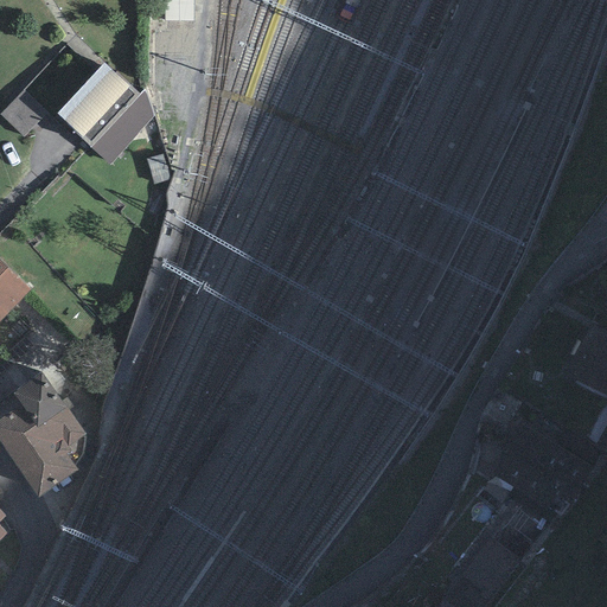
[(139,96),(104,64),(56,116),(112,165),(153,117),(144,91),(139,96)]
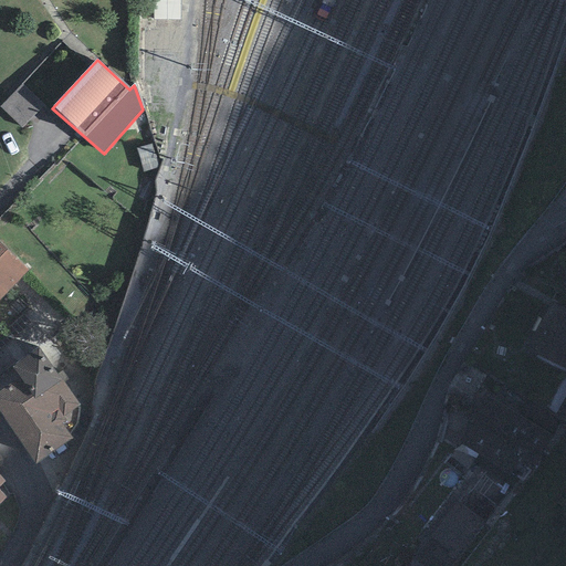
[(24,127),(35,104),(17,95),(7,118),(24,127)]
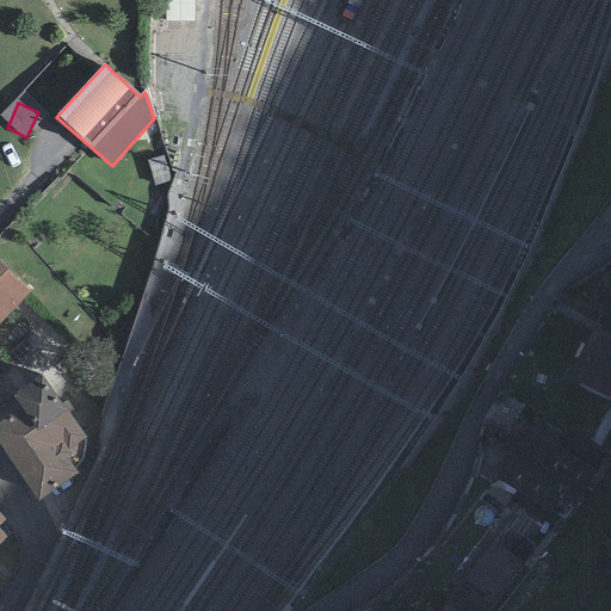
[(0,325),(30,294),(0,264),(0,325)]
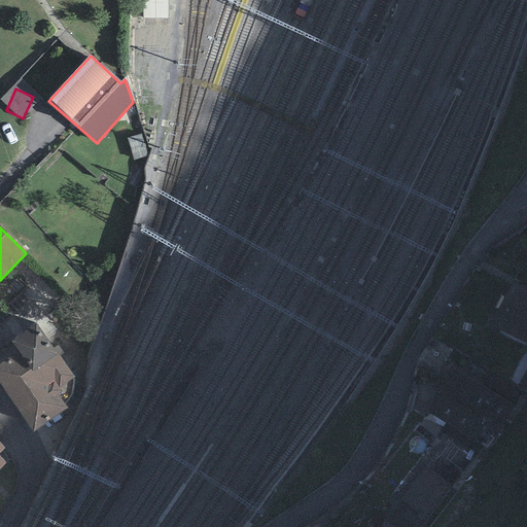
[(526,290),(508,283),(488,328),(526,345),(526,290)]
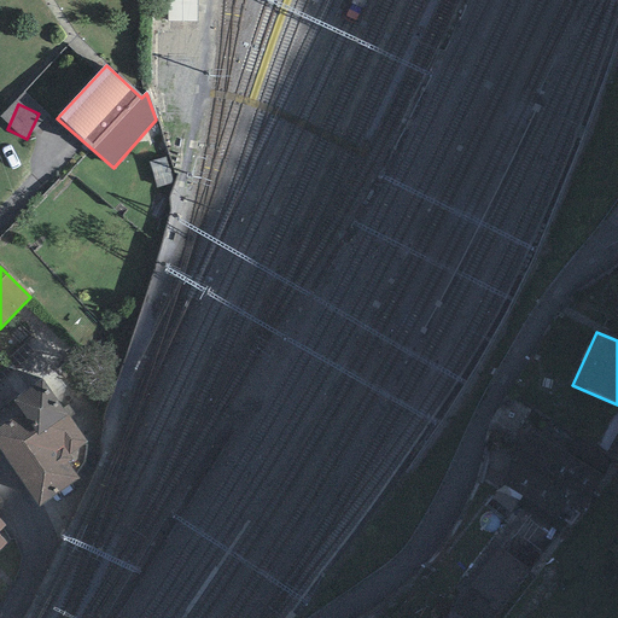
[(42,384),(13,406),(21,415),(0,430),(0,453),(39,508),(77,481),(66,465),(71,461),(68,456),(85,444),(42,384)]
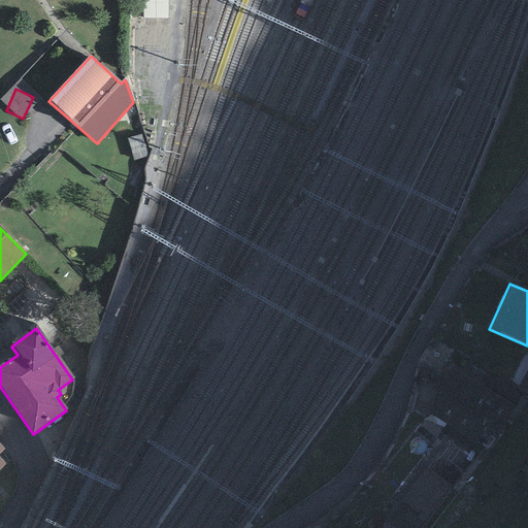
[(485,390),(454,372),(430,415),(491,450),(525,392),(494,374),(485,390)]
